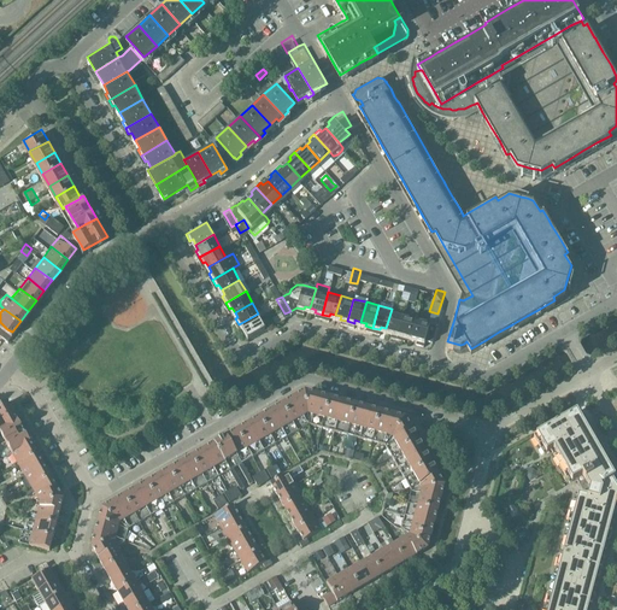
[(404,312),(392,309),(386,328),(392,329),(391,333),(398,334),(404,312)]
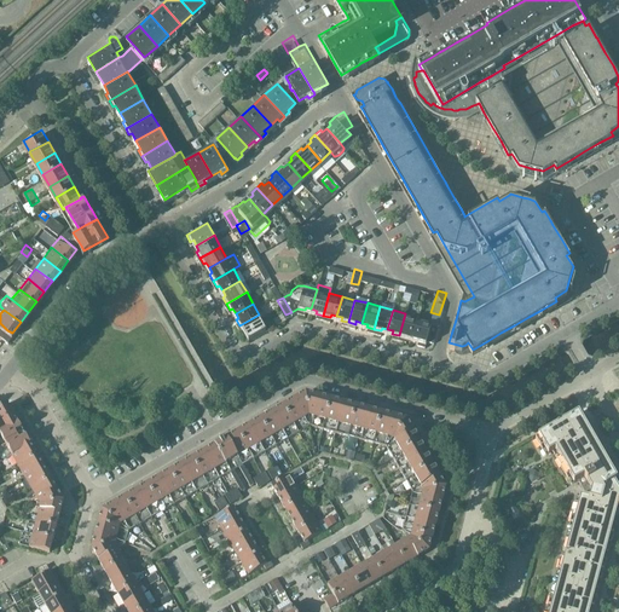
[(417,317),(405,313),(399,335),(406,338),(406,335),(412,336),(417,317)]
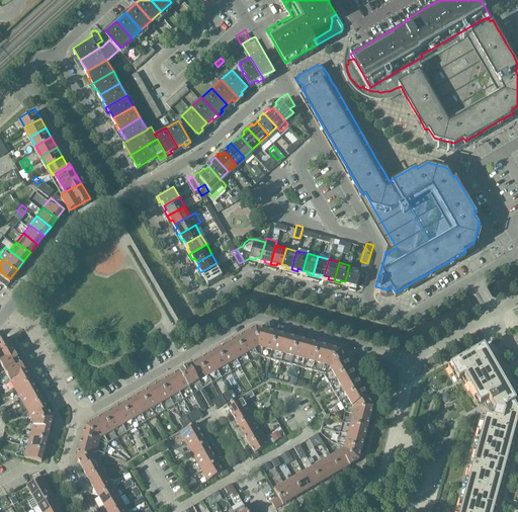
[(217,263),(200,272),(203,278),(205,276),(208,281),(223,273),(217,263)]
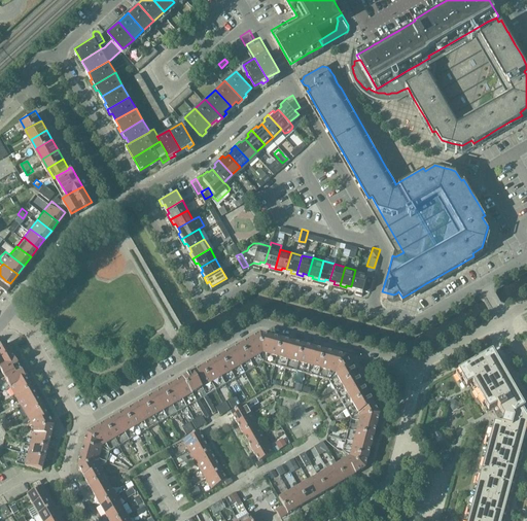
[(355,270),(351,286),(356,287),(355,289),(362,291),(363,286),(370,288),(373,274),(355,270)]
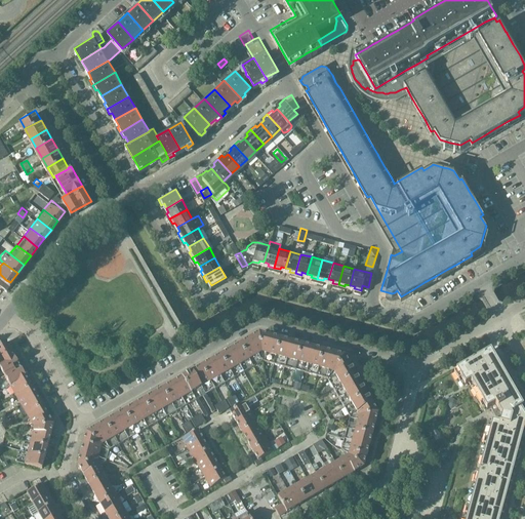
[(250,333),(264,357),(271,331),(259,328),(250,333)]
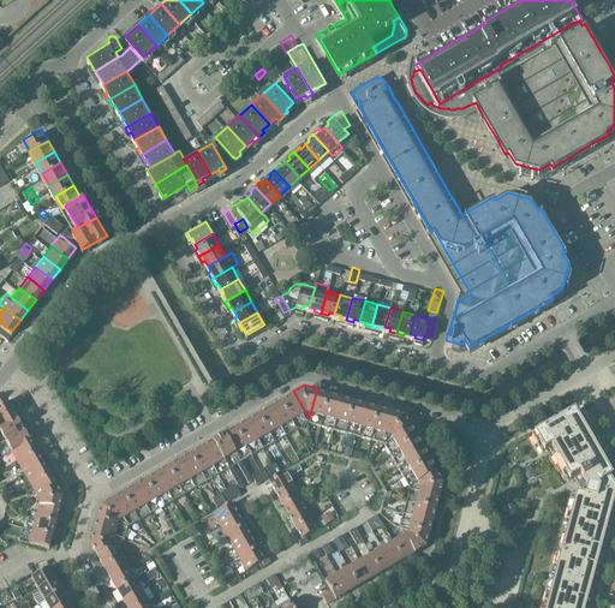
[(334,424),(341,394),(317,388),(309,418),(334,424)]
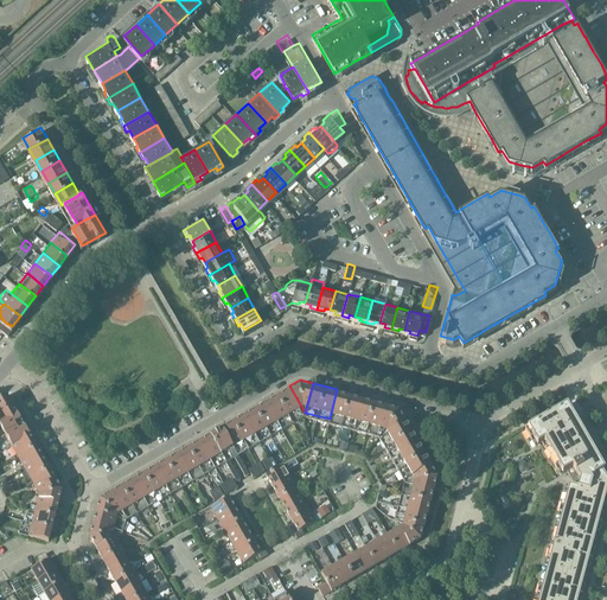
[(289,385),(278,393),(267,399),(282,426),(305,413),(289,385)]
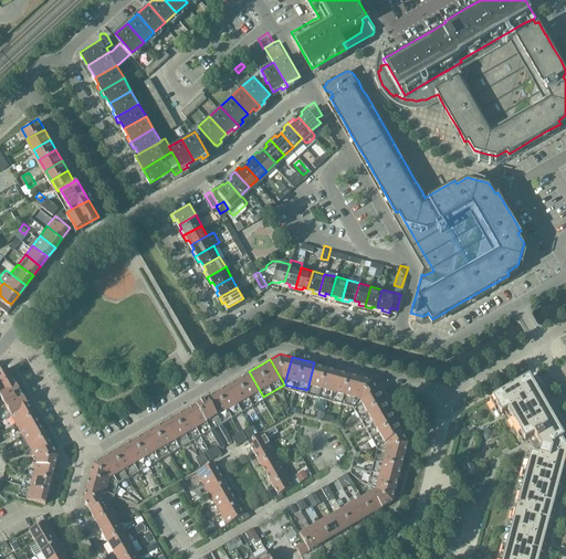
[(307,390),(318,393),(331,397),(337,369),(314,362),(307,390)]
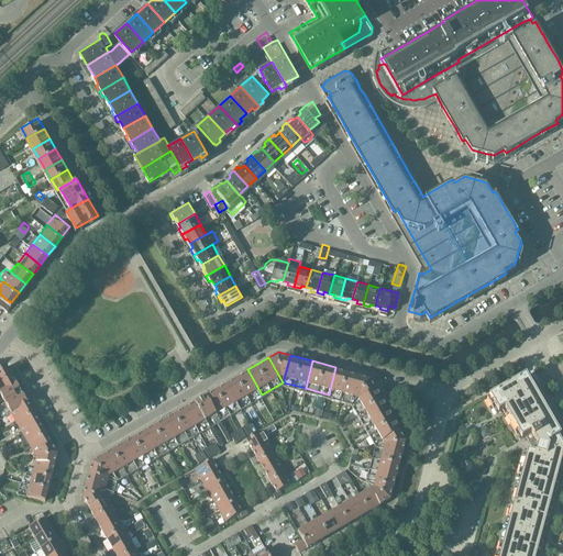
[(7,362),(0,365),(0,387),(15,378),(7,362)]
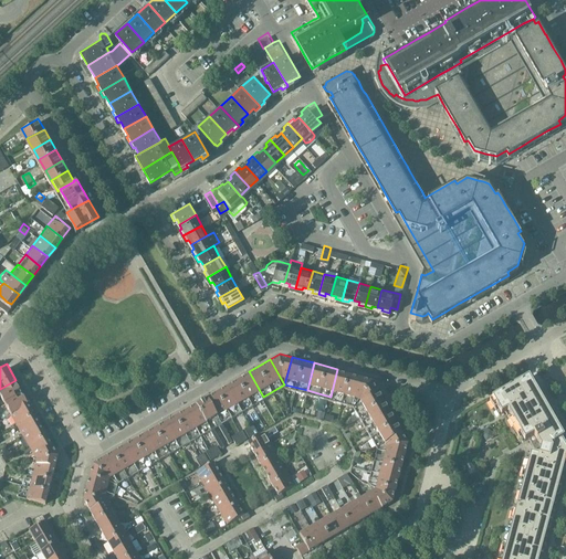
[(354,402),(360,375),(337,369),(331,397),(354,402)]
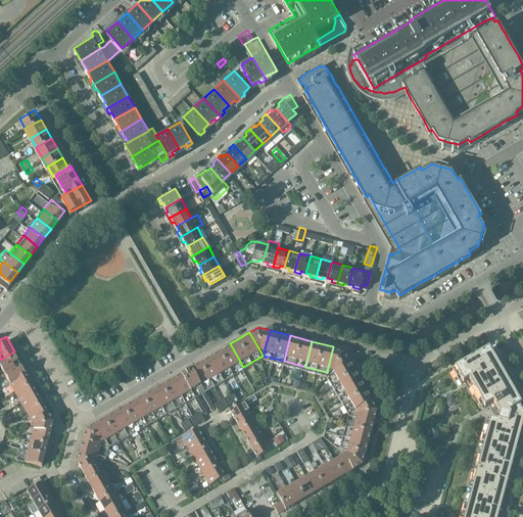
[(500,516),(522,429),(522,408),(519,402),(522,398),(522,396),(491,342),(453,365),(462,380),(467,377),(483,405),(490,401),(495,410),(500,407),(502,408),(500,414),(488,412),(476,461),(478,462),(477,468),(474,467),(460,516),(500,516)]
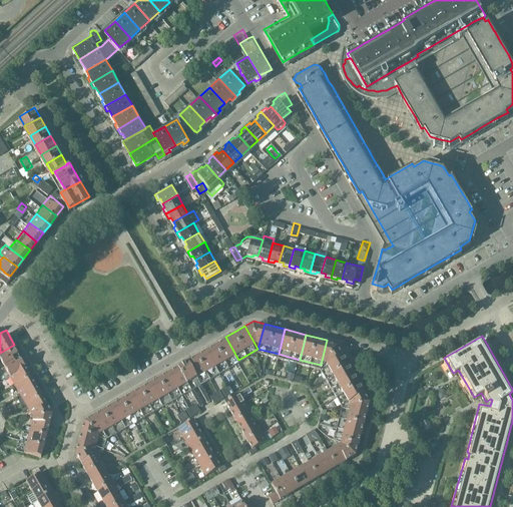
[(225,337),(216,343),(206,348),(219,370),(238,360),(225,337)]
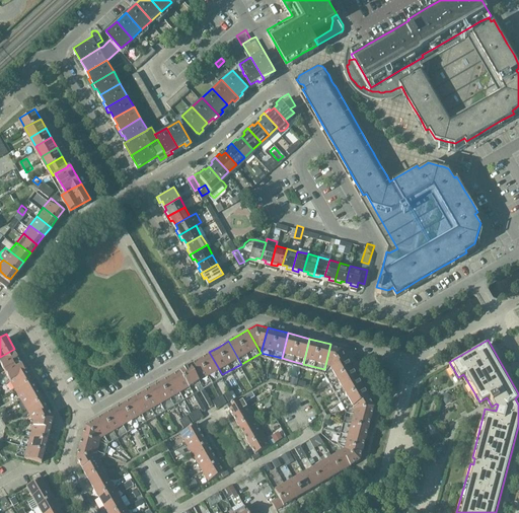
[(324,370),(347,357),(342,347),(330,344),(324,369),(324,370)]
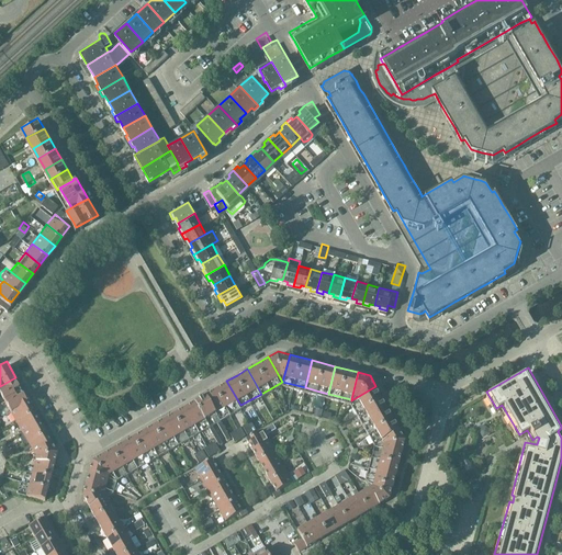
[(0,388),(3,395),(4,396),(11,407),(27,398),(21,386),(15,377),(0,386),(0,388)]
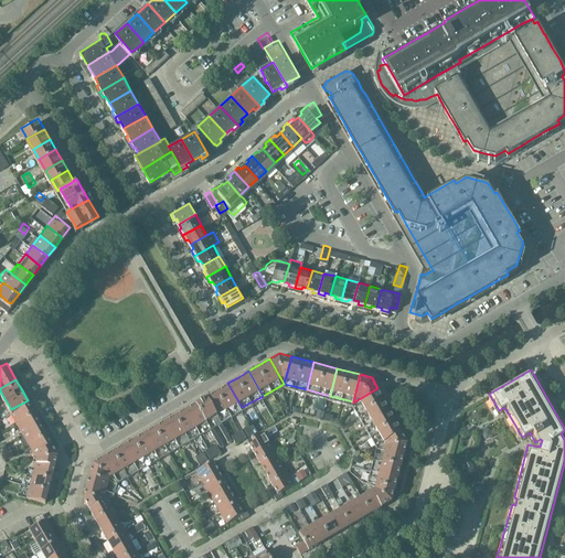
[(222,419),(232,414),(242,407),(227,383),(208,395),(222,419)]
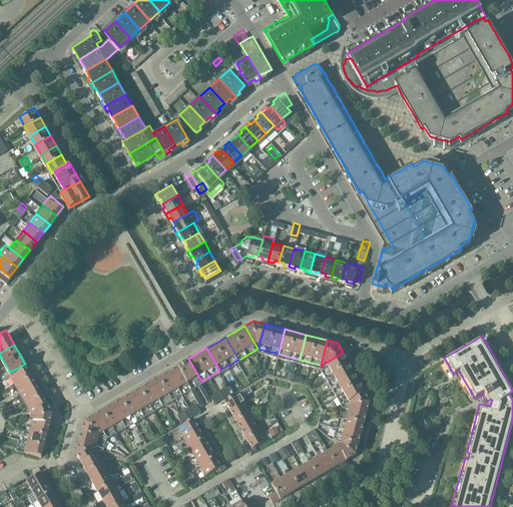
[(332,384),(353,371),(343,353),(321,366),(332,384)]
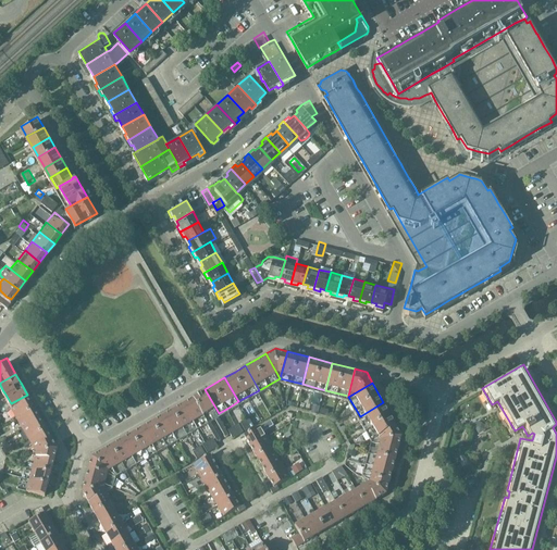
[(213,416),(215,415),(219,413),(205,389),(199,392),(197,394),(184,401),(198,425),(208,420),(211,417),(213,416)]
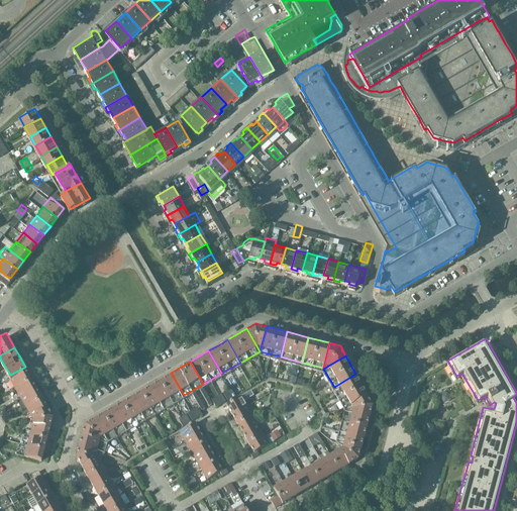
[(10,375),(15,385),(31,376),(25,367),(10,375)]
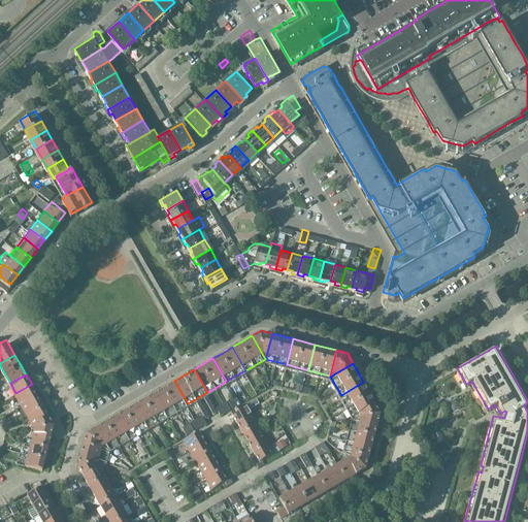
[(168,415),(177,410),(188,403),(174,381),(155,392),(168,415)]
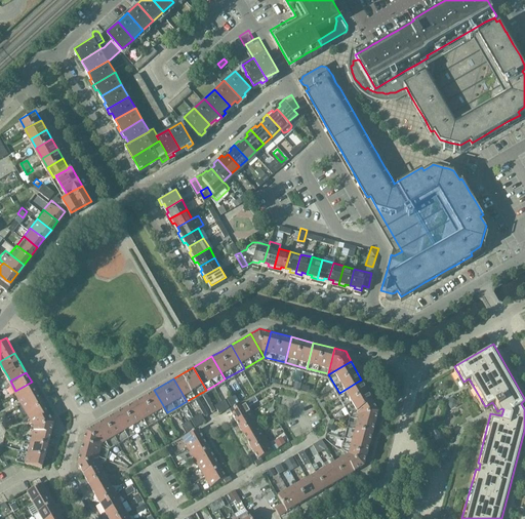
[(339,393),(345,403),(351,412),(372,399),(361,380),(339,393)]
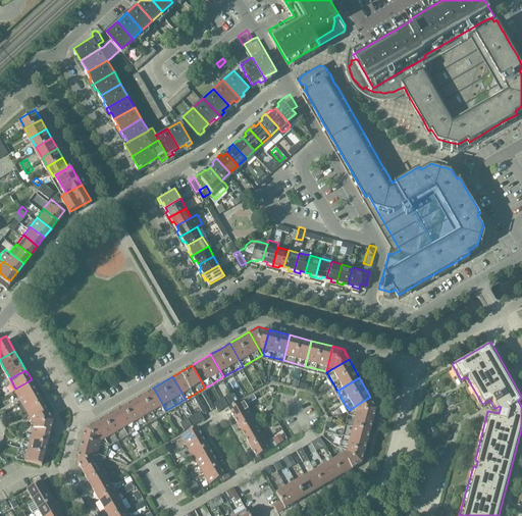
[(15,389),(21,398),(37,389),(32,379),(15,389)]
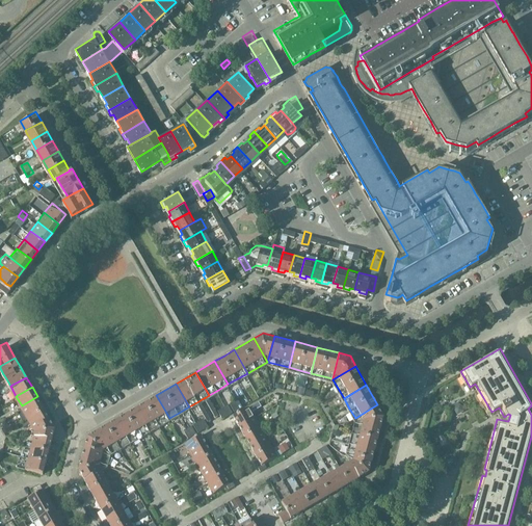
[(150,429),(159,423),(169,418),(156,395),(136,405),(150,429)]
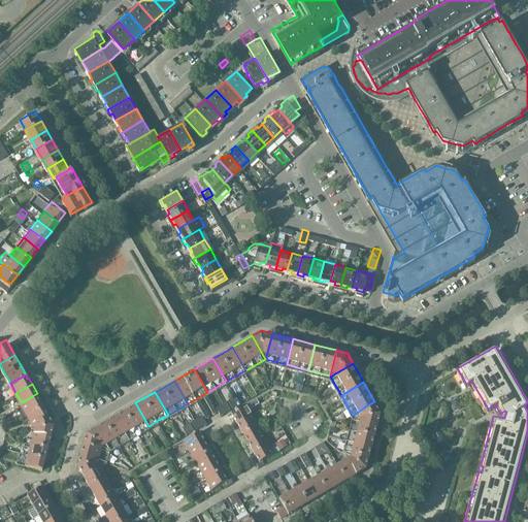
[(22,402),(27,413),(43,403),(37,393),(22,402)]
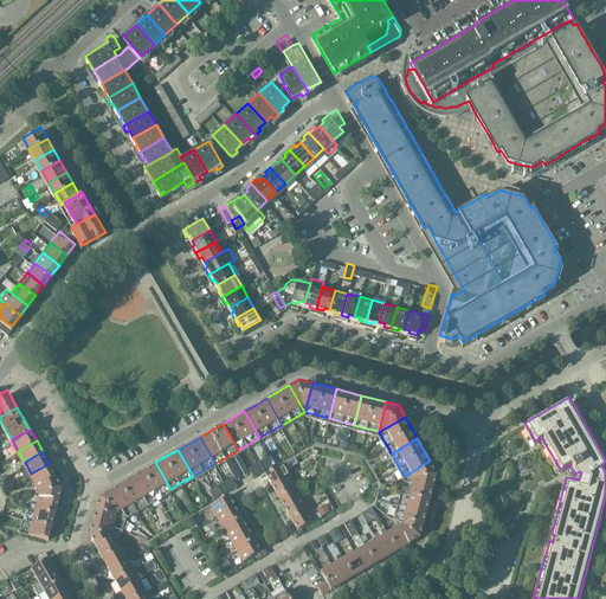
[(294,453),(284,459),(287,463),(296,458),(294,453)]
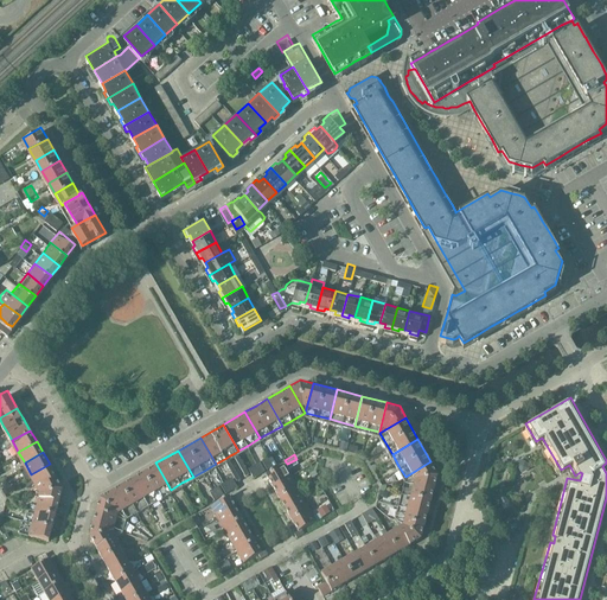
[(523,454),(517,457),(518,460),(523,468),(530,464),(525,455),(524,457),(523,454)]
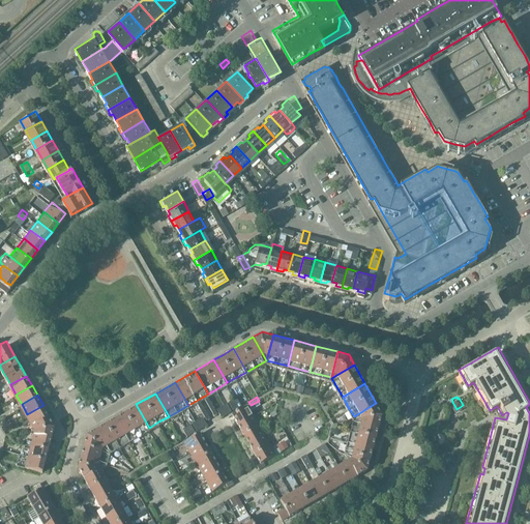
[(248,402),(233,410),(238,420),(254,411),(251,405),(248,402)]
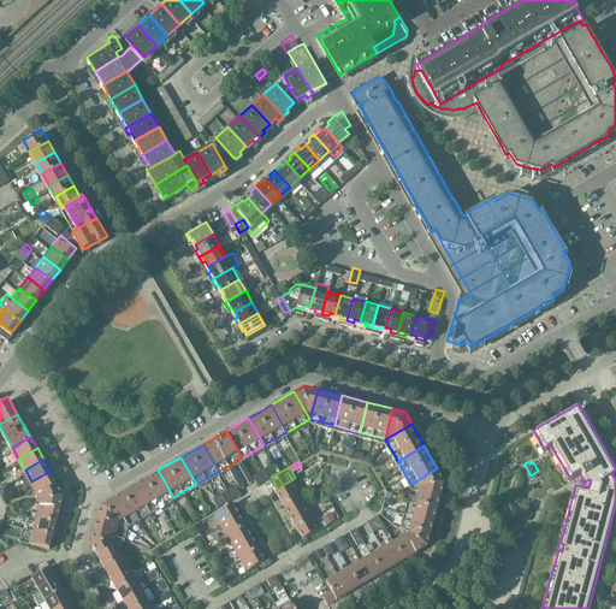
[(412,484),(440,492),(443,480),(437,468),(412,484)]
